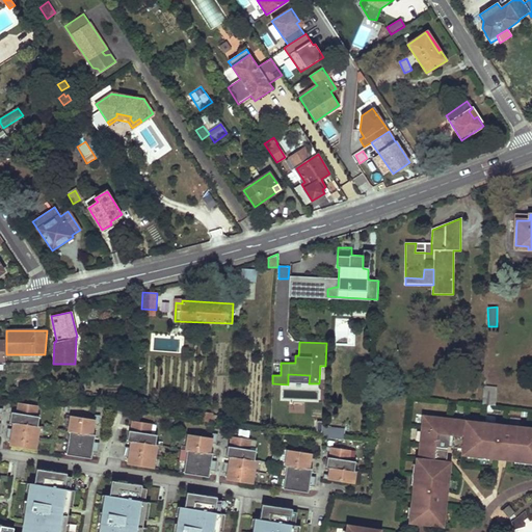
[(55,386),(44,384),(43,396),(44,396),(53,398),(55,386)]
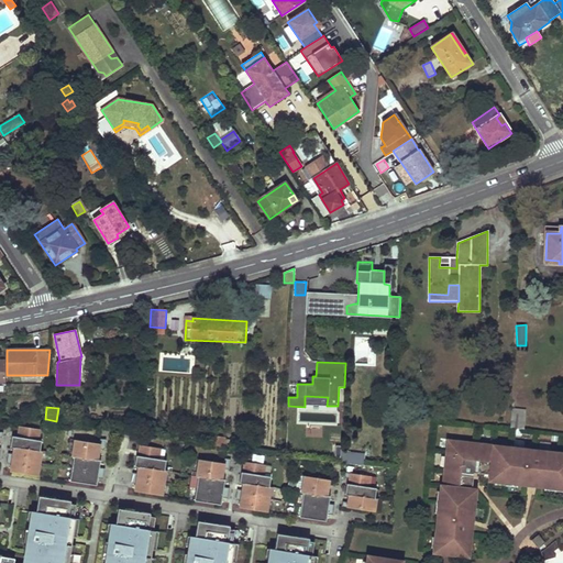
[(511,414),(510,421),(525,423),(526,416),(511,414)]
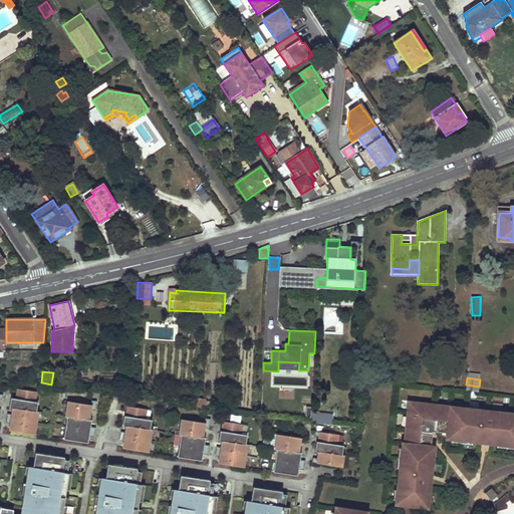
[(13,409),(37,412),(38,403),(35,402),(36,392),(18,389),(17,399),(11,398),(9,408),(13,409)]
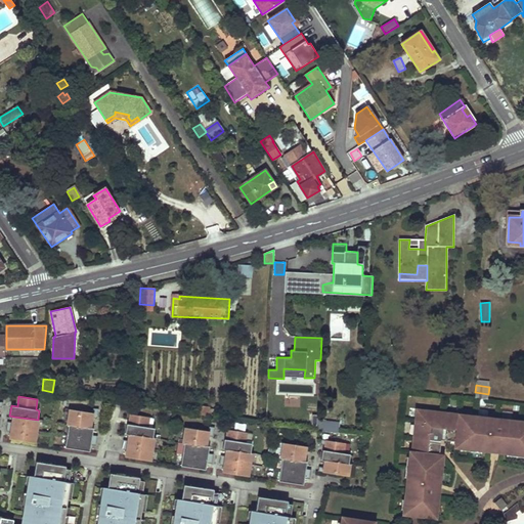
[(197,406),(194,415),(208,417),(210,408),(197,406)]
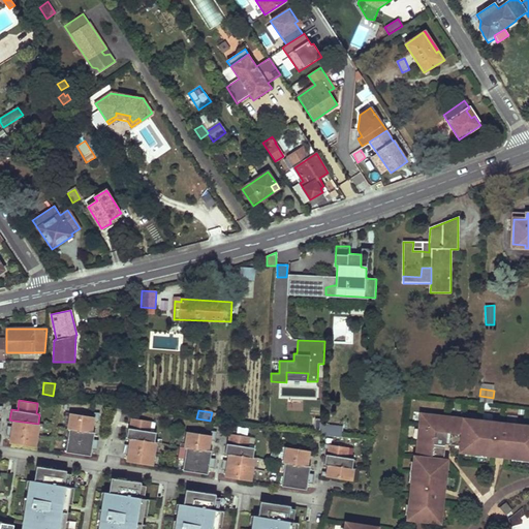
[(69,429),(92,432),(93,421),(98,422),(99,413),(94,412),(94,416),(70,413),(68,429),(69,429)]
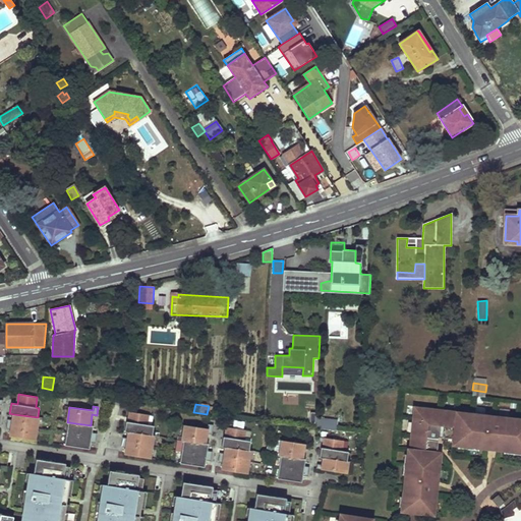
[(403,507),(403,512),(432,515),(435,495),(431,495),(431,487),(436,487),(440,453),(437,452),(439,437),(453,439),(453,442),(458,443),(469,444),(468,446),(479,447),(503,450),(514,451),(514,449),(520,449),(520,418),(498,416),(498,420),(491,419),(491,416),(424,408),(423,414),(413,413),(409,454),(408,464),(406,464),(405,475),(404,485),(403,496),(404,497),(403,507)]
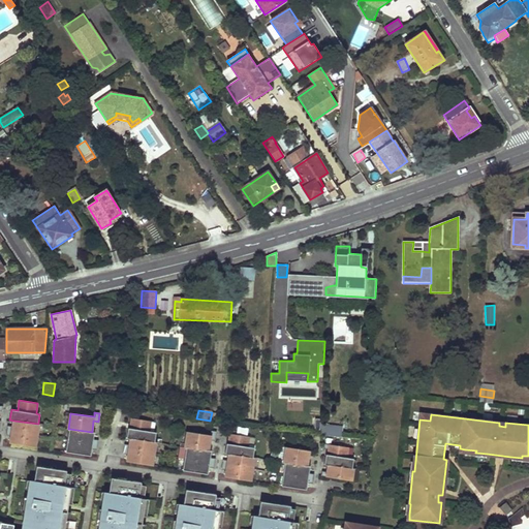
[(131,439),(155,441),(156,432),(149,431),(151,421),(132,418),(131,428),(128,428),(127,438),(131,439)]
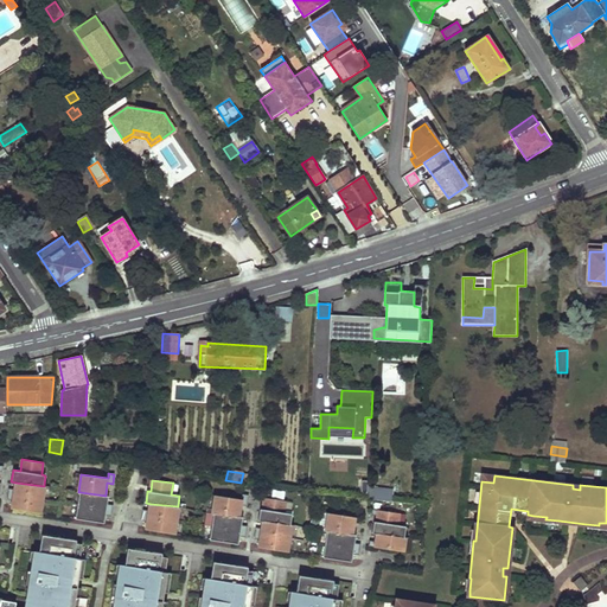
[(45,486),(44,486),(16,483),(14,490),(8,489),(7,499),(13,500),(12,509),(42,512),(45,486)]
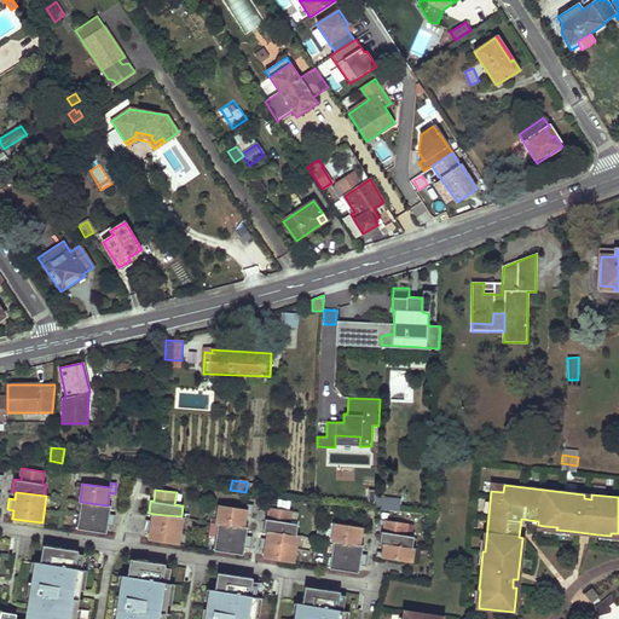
[(379,497),(377,508),(399,510),(400,501),(379,497)]
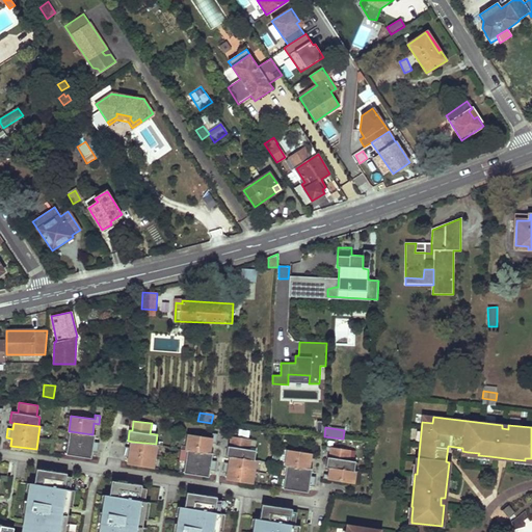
[(95,434),(92,434),(70,431),(67,454),(91,458),(92,451),(98,452),(99,443),(95,442),(95,434)]
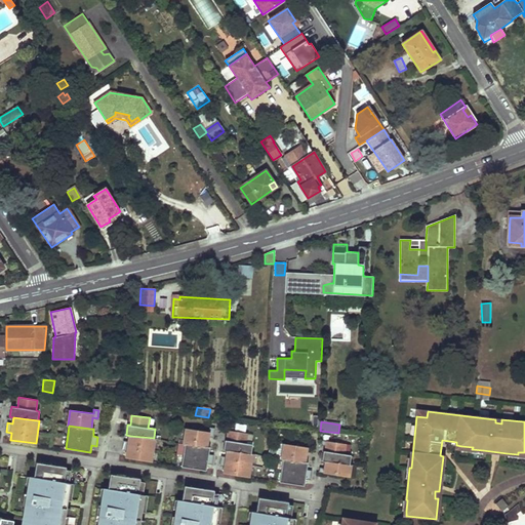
[(185,444),(186,444),(207,447),(208,436),(213,437),(214,429),(209,428),(209,432),(187,429),(185,444)]
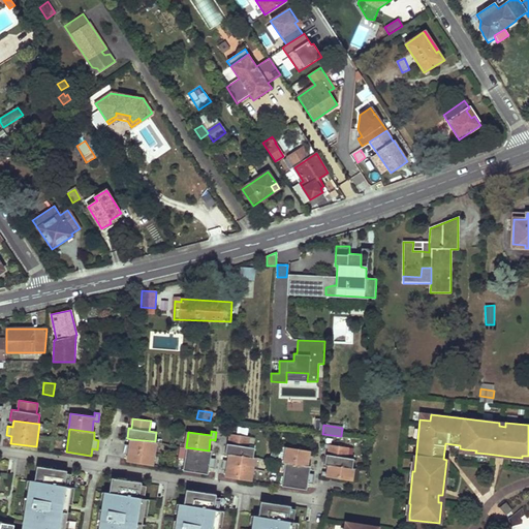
[(225,454),(229,455),(229,454),(253,458),(255,447),(247,446),(249,436),(230,434),(229,443),(226,443),(225,454)]
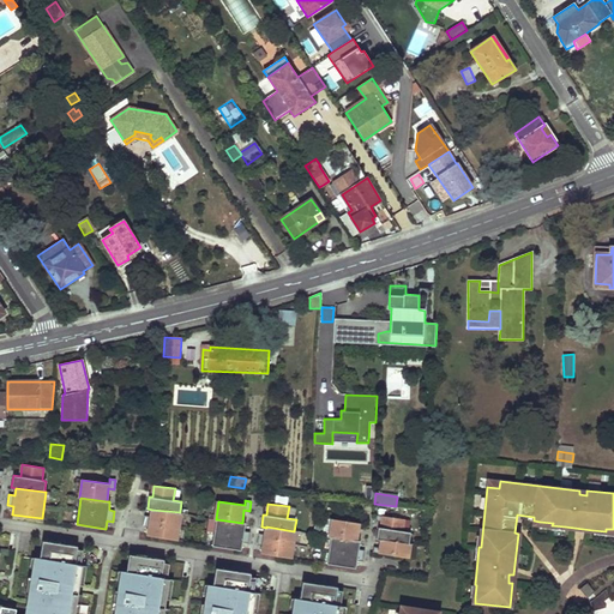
[(181,513),(180,512),(152,510),(151,517),(145,516),(143,527),(149,528),(148,536),(178,540),(181,513)]
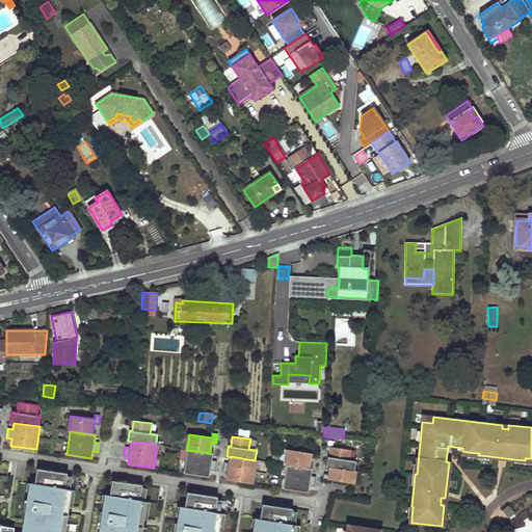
[(326,467),(330,468),(354,471),(355,461),(348,460),(350,450),(326,446),(325,451),(331,452),(330,457),(327,456),(326,467)]
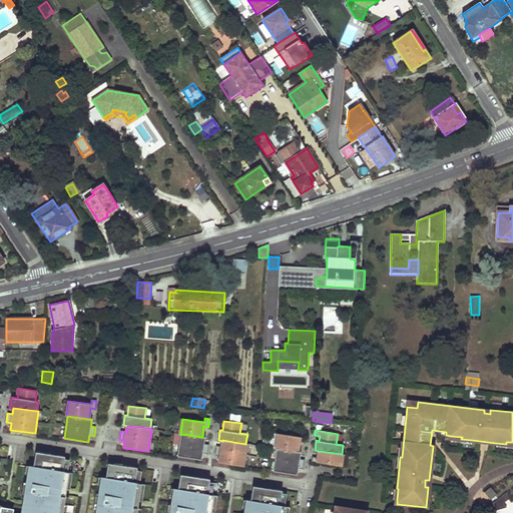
[(202,437),(181,434),(177,456),(201,460),(202,453),(207,453),(208,445),(204,444),(204,437),(202,437)]
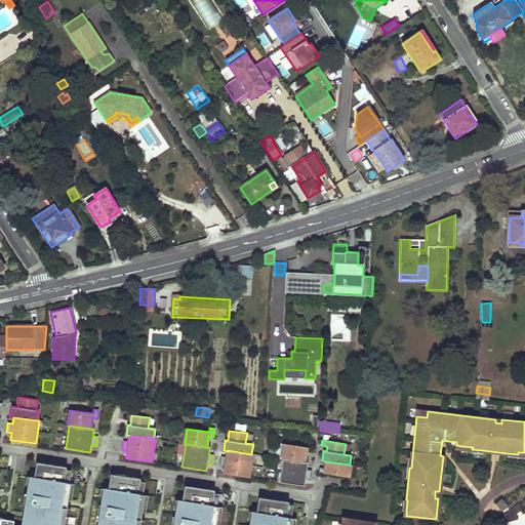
[(283,459),(305,462),(307,451),(312,452),(312,448),(284,444),(282,459),(283,459)]
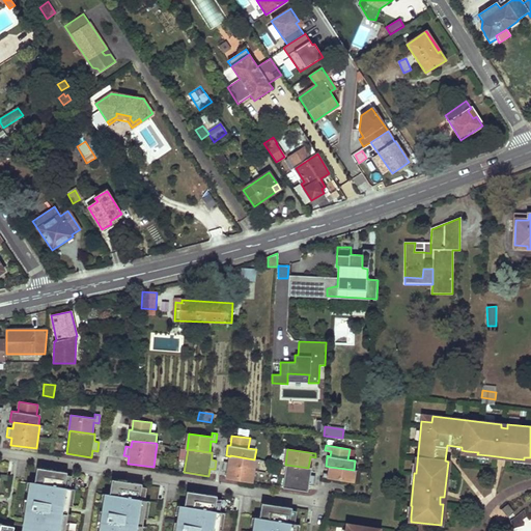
[(255,459),(254,459),(230,455),(230,456),(229,463),(224,462),(223,471),(227,472),(226,479),(252,482),(255,459)]
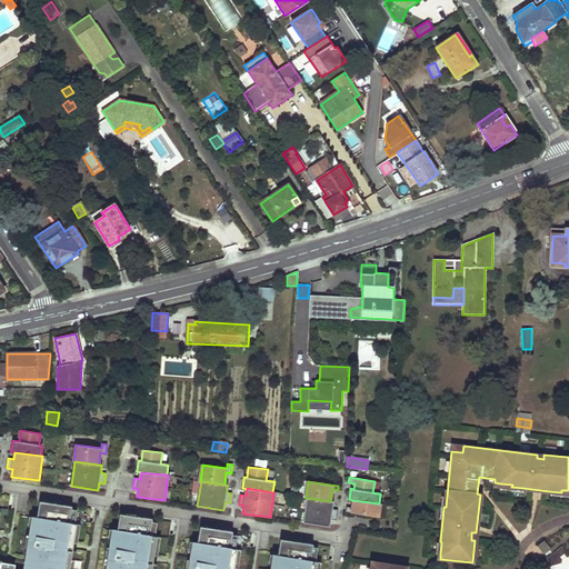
[(305,510),(337,515),(338,510),(332,509),(333,501),(330,501),(307,498),(305,510)]
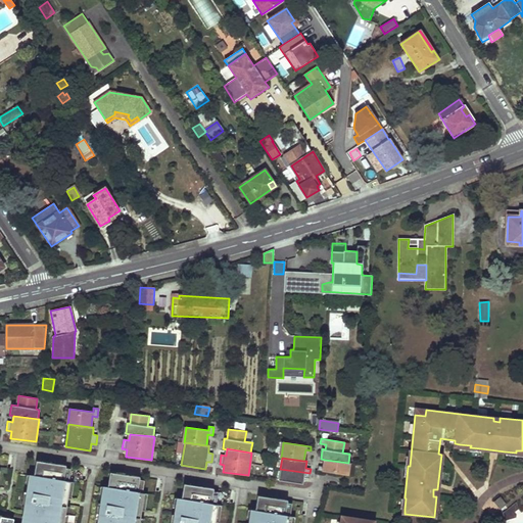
[(348,463),(325,460),(324,466),(319,465),(318,470),(347,475),(349,463),(348,463)]
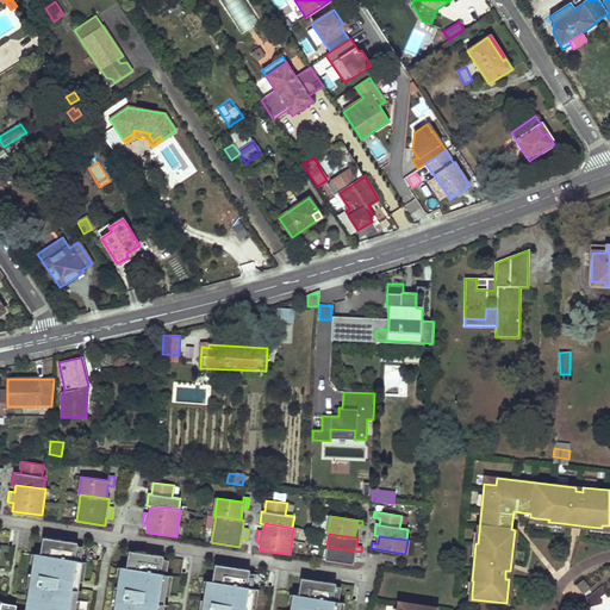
[(0,609),(75,609),(74,609),(76,590),(79,591),(80,580),(78,580),(79,572),(81,572),(82,561),(75,560),(78,543),(43,537),(41,555),(0,548),(0,609)]
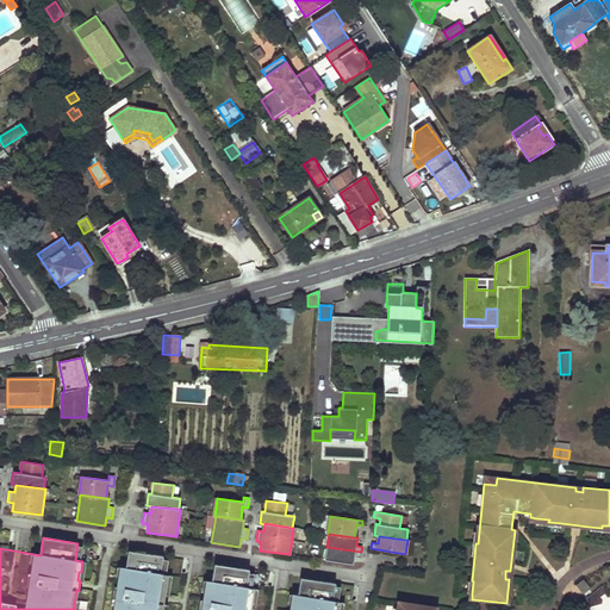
[(361,556),(361,552),(327,547),(325,560),(354,565),(355,556),(361,556)]
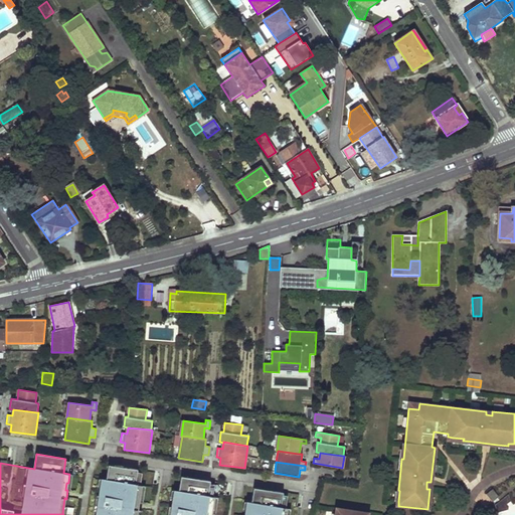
[(138,470),(109,465),(107,480),(105,479),(103,487),(102,487),(100,496),(102,496),(100,503),(99,503),(97,514),(287,514),(288,509),(282,508),(284,493),(254,488),(252,503),(249,503),(248,511),(246,511),(245,514),(212,514),(213,513),(211,513),(212,506),(214,506),(215,497),(208,496),(211,481),(182,477),(179,492),(177,491),(176,500),(174,499),(173,508),(174,508),(173,514),(136,514),(137,510),(139,510),(140,502),(139,501),(140,494),(141,494),(143,486),(136,485),(138,470)]
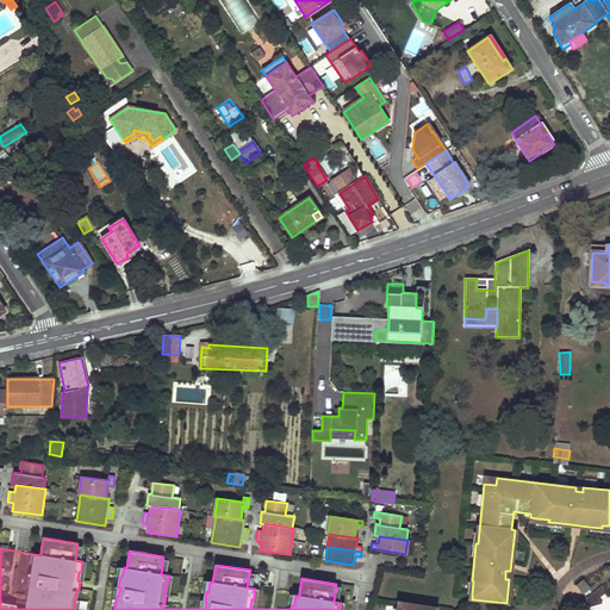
[(584,579),(576,585),(584,595),(591,589),(584,579)]
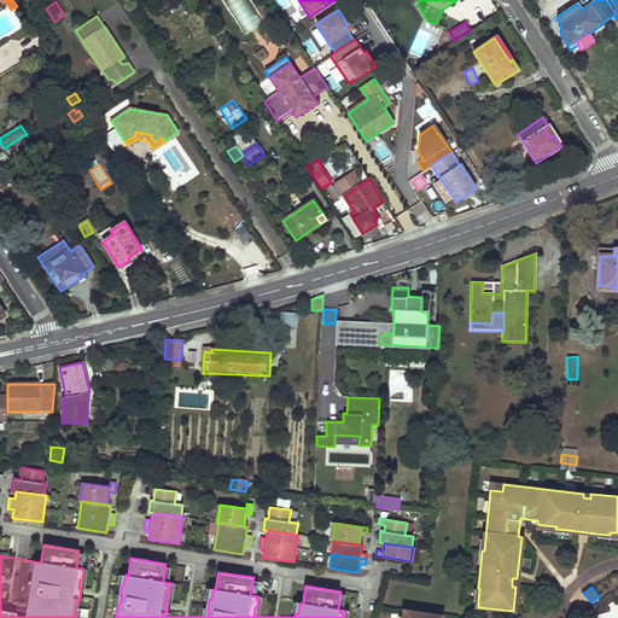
[(611,593),(594,606),(596,616),(610,611),(606,607),(613,601),(611,593)]
